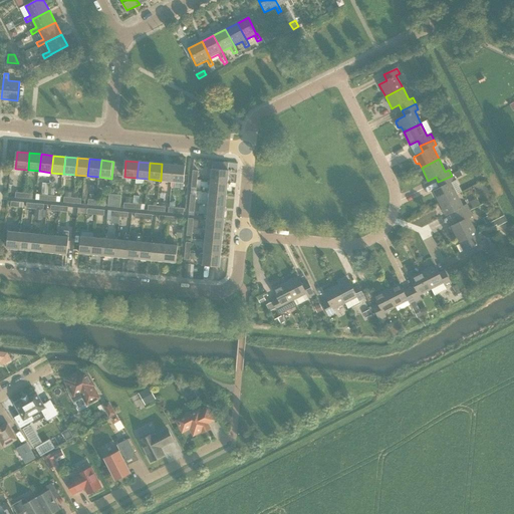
[(161,181),(173,182),(174,165),(162,164),(161,181)]
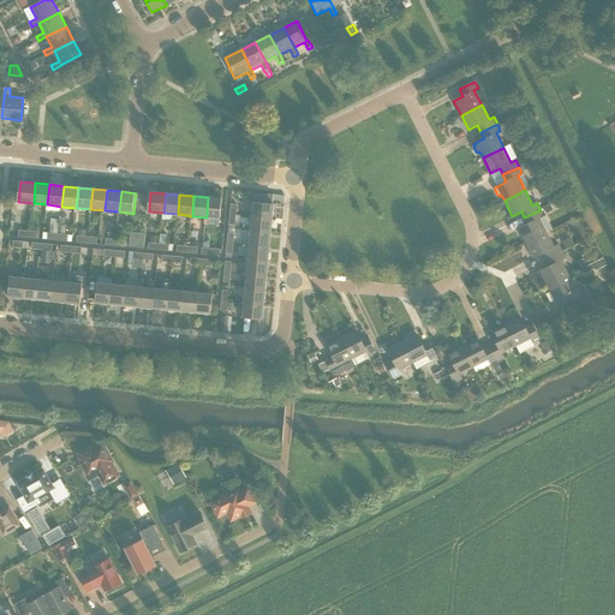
[(208,197),(207,218),(221,219),(222,199),(208,197)]
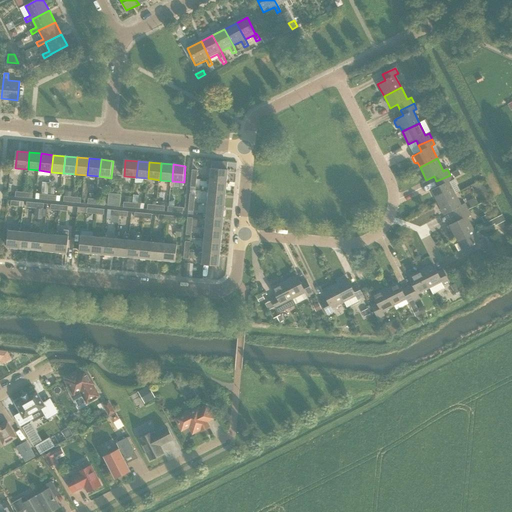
[(211,181),(227,182),(229,170),(212,168),(211,181)]
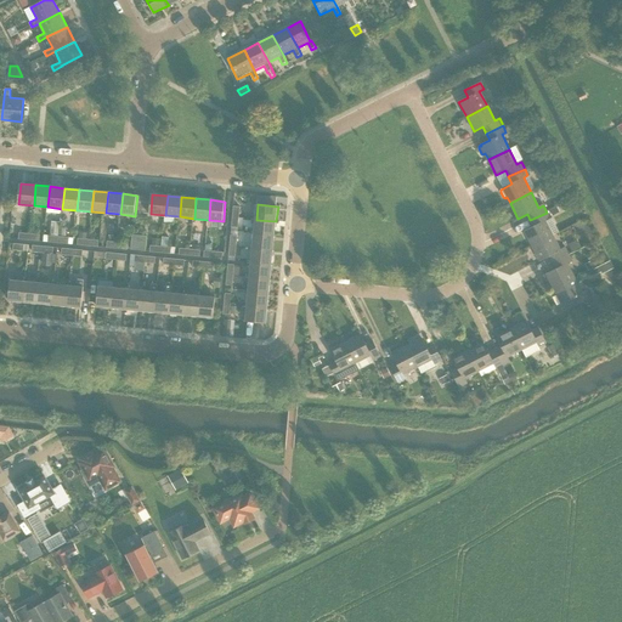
[(547,213),(530,220),(533,227),(525,232),(532,247),(553,236),(546,221),(550,219),(547,213)]
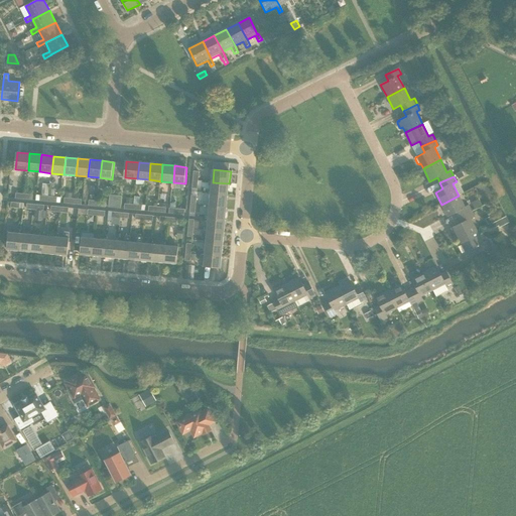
[(229,183),(213,182),(212,195),(228,196),(229,183)]
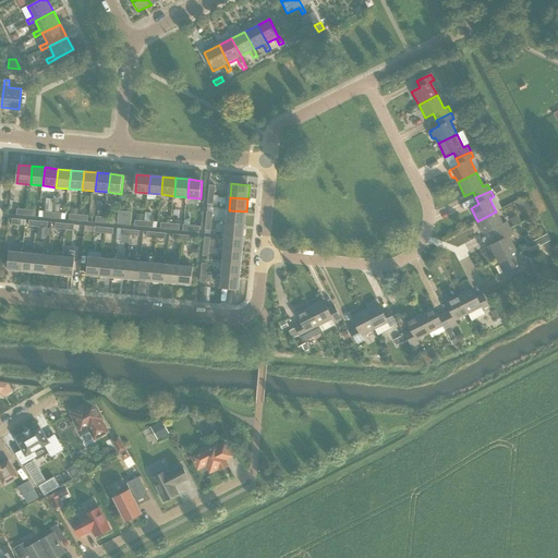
[(132,211),(119,210),(118,223),(131,225),(132,211)]
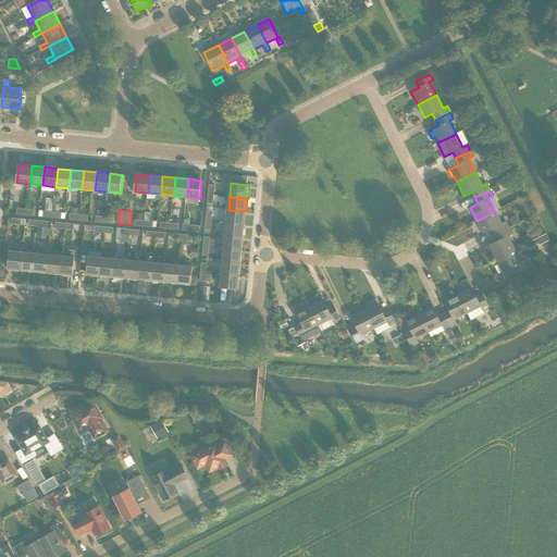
[(227,223),(245,224),(246,211),(229,210),(227,223)]
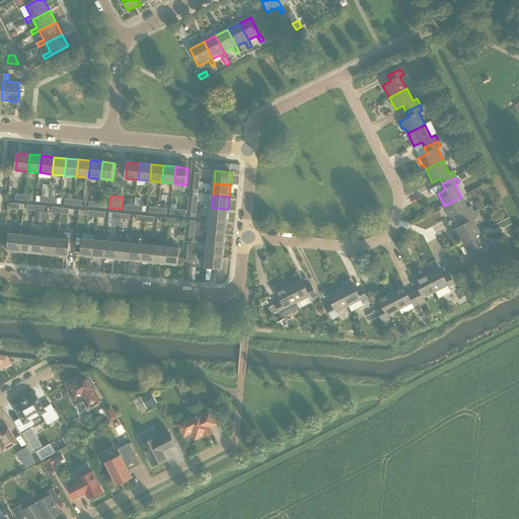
[(135,197),(134,206),(134,211),(142,212),(143,206),(140,206),(141,198),(135,197)]
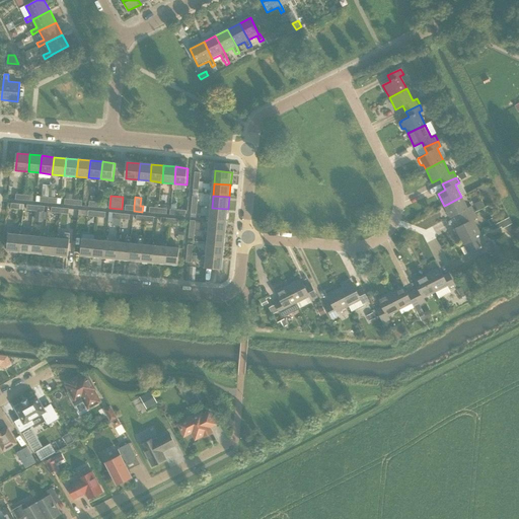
[(458,214),(460,220),(474,213),(471,207),(467,209),(461,197),(444,206),(450,218),(458,214)]
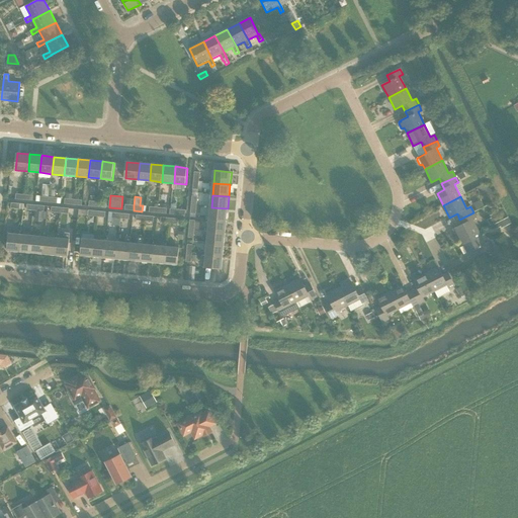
[(477,209),(483,206),(480,200),(473,203),(477,209)]
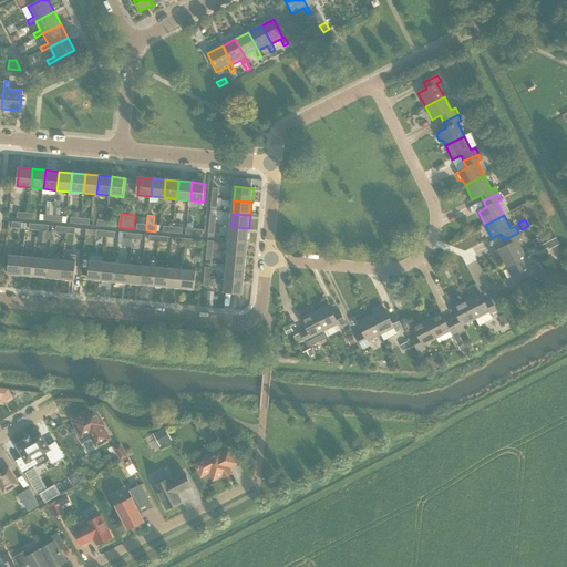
[(229,240),(247,241),(249,228),(232,227),(229,240)]
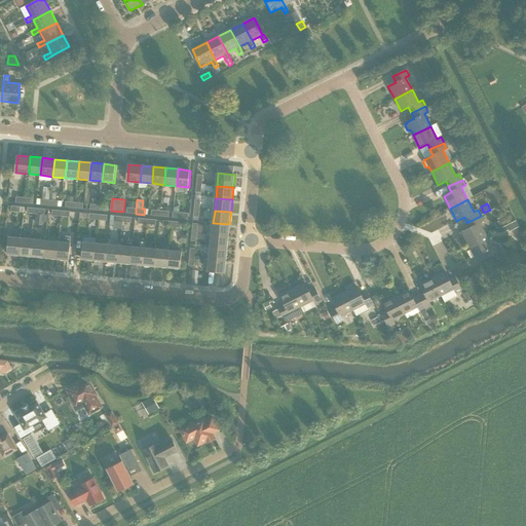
[(115,215),(113,227),(122,228),(122,222),(123,222),(124,216),(115,215)]
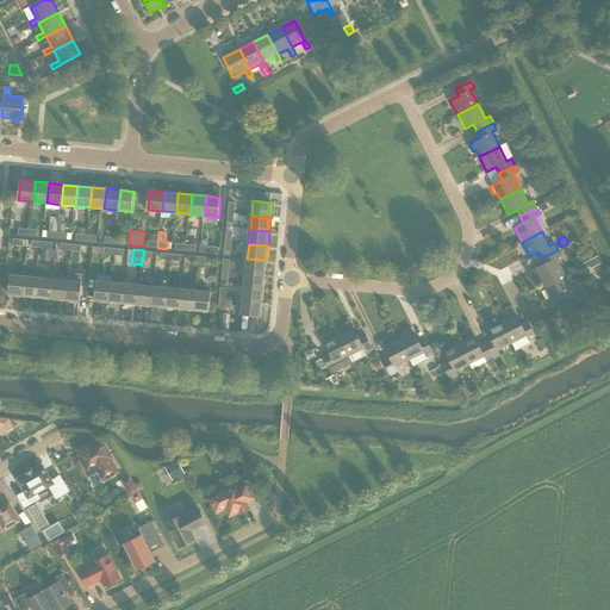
[(536,269),(543,284),(564,273),(556,260),(561,257),(558,250),(541,259),(545,265),(536,269)]
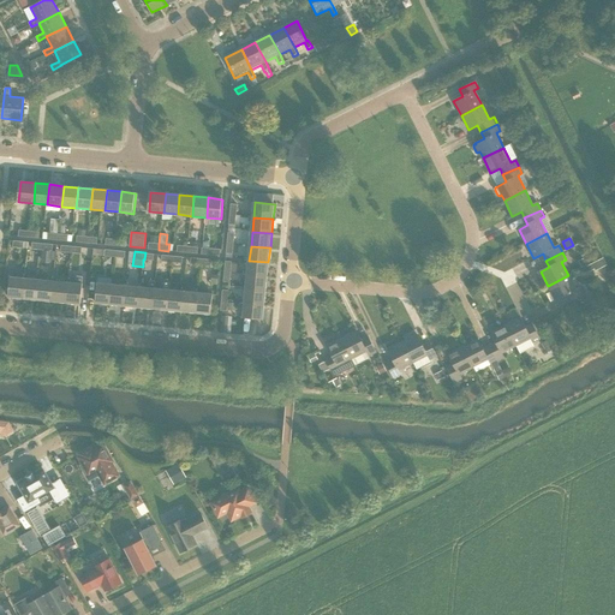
[(596,268),(596,270),(607,264),(603,258),(592,263),(596,268)]
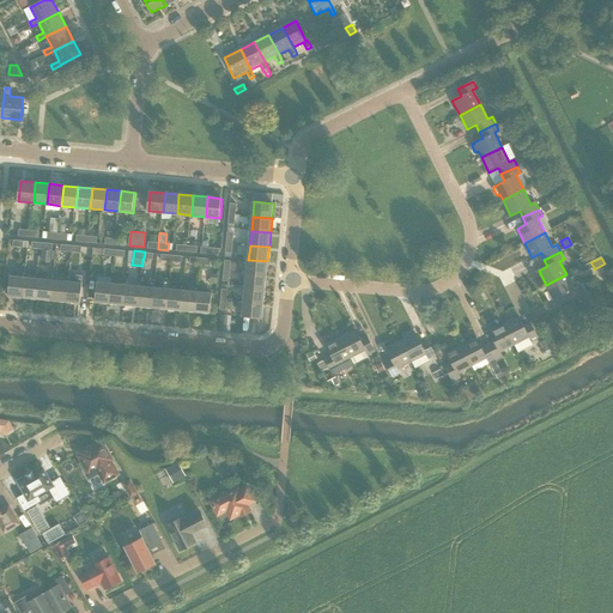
[(224,269),(230,271),(237,272),(237,263),(231,262),(231,261),(224,260),(224,269)]
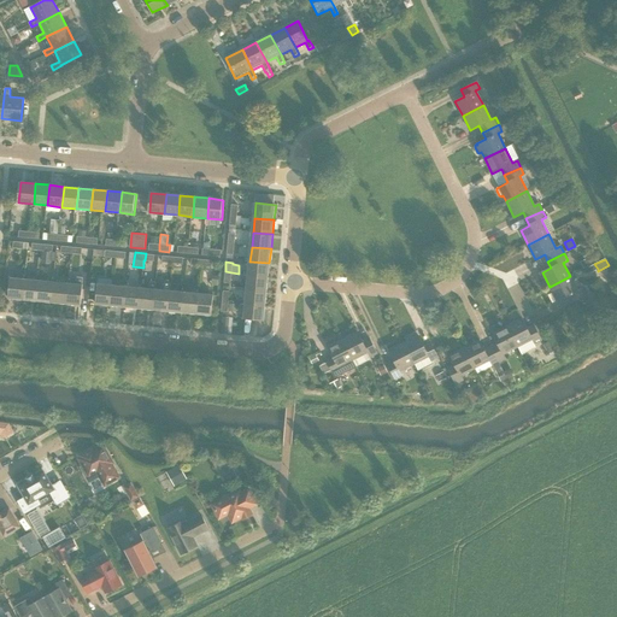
[(248,276),(268,277),(269,263),(250,262),(248,276)]
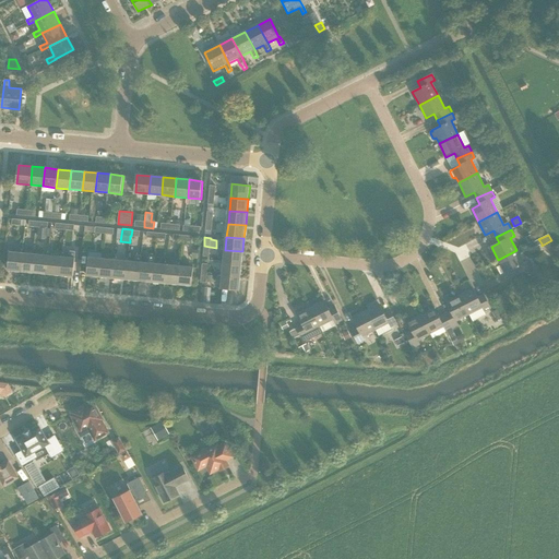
[(62,258),(60,276),(74,277),(75,259),(74,259),(75,251),(69,250),(69,259),(62,258)]
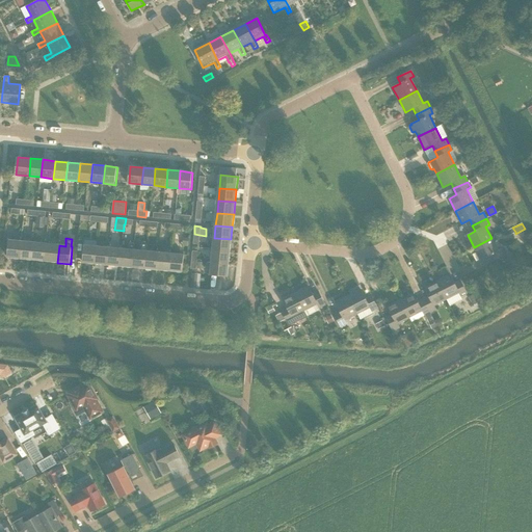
[(214,238),(213,250),(230,253),(231,239),(214,238)]
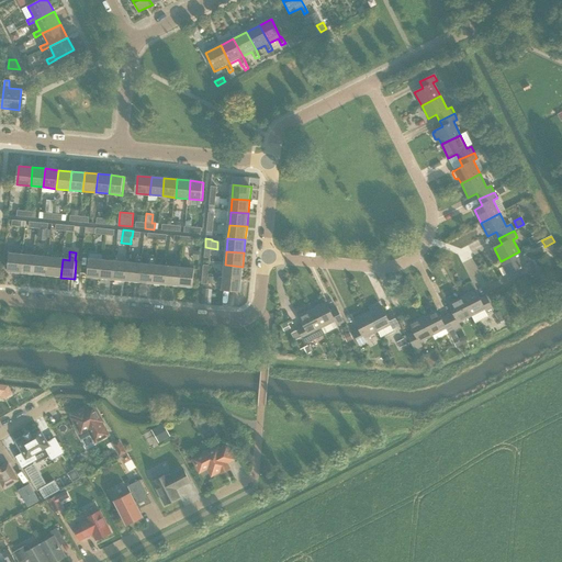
[(519,251),(501,261),(507,274),(516,270),(519,277),(534,269),(530,263),(526,266),(519,251)]
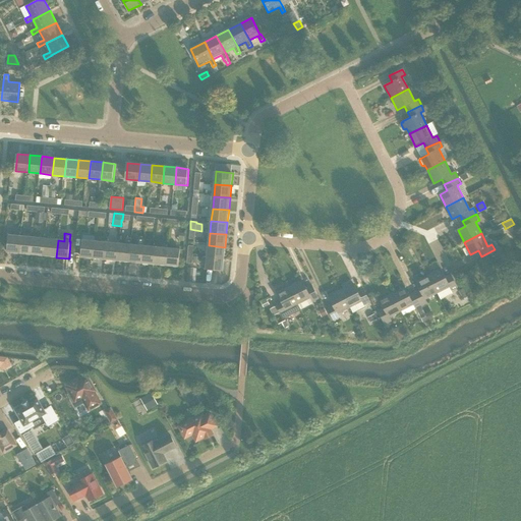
[(20,253),(21,236),(9,235),(7,252),(20,253)]
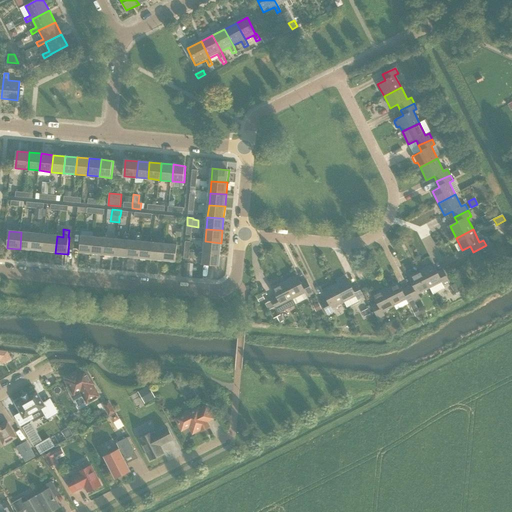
[(20,249),(31,250),(33,234),(21,232),(20,249)]
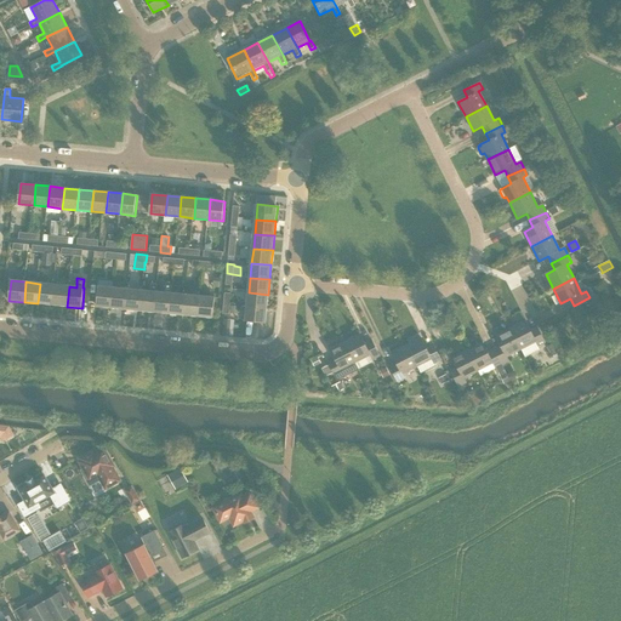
[(100,286),(97,307),(112,308),(114,288),(113,288),(113,283),(100,281),(100,286)]
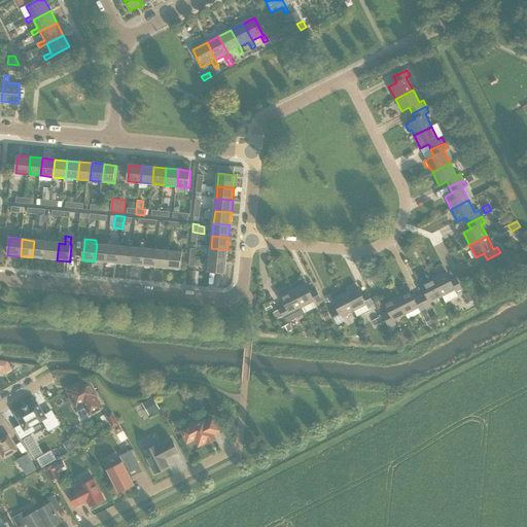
[(119,264),(132,265),(134,248),(134,241),(128,240),(128,247),(121,247),(119,264)]
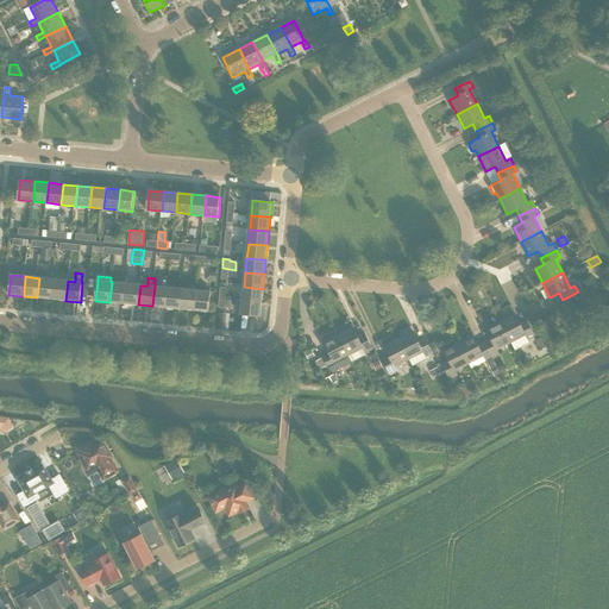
[(37,297),(51,299),(54,280),(39,278),(37,297)]
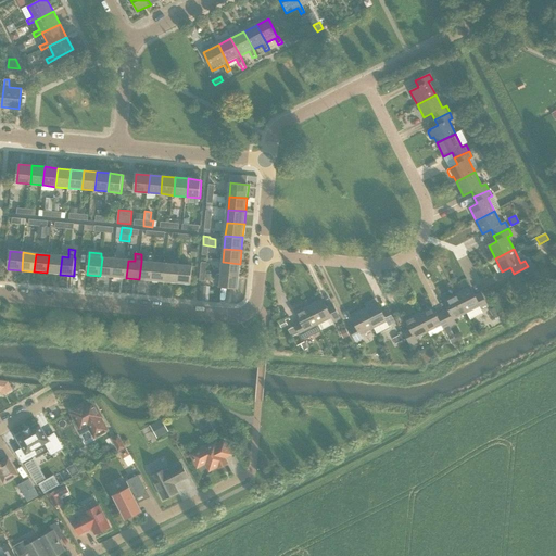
[(139,279),(152,280),(153,263),(154,255),(148,254),(148,262),(141,262),(139,279)]
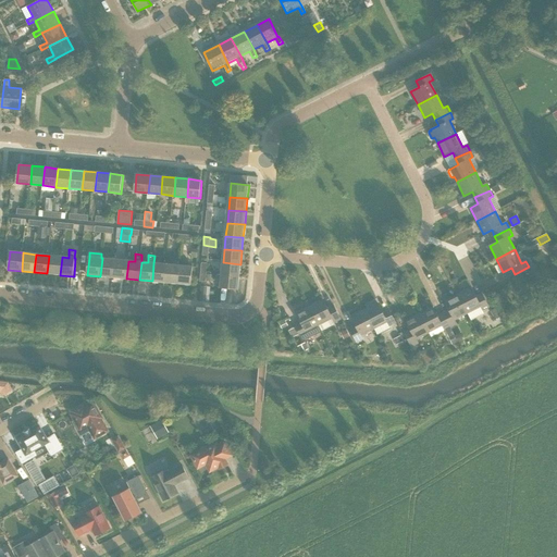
[(47,273),(60,275),(62,257),(49,256),(47,273)]
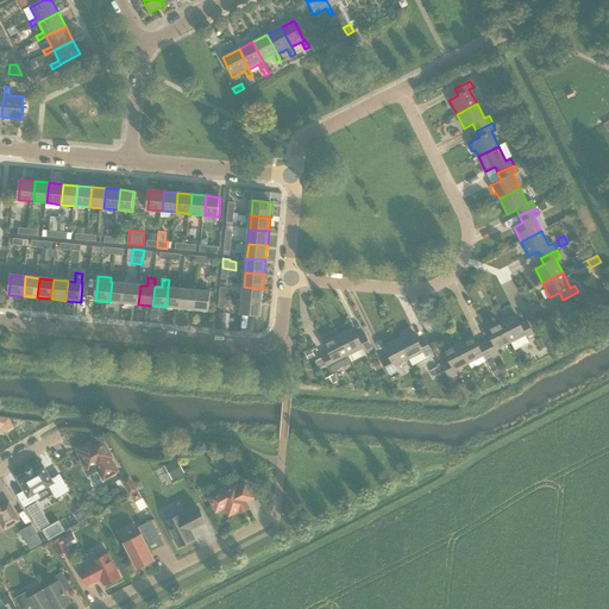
[(110,302),(124,303),(126,283),(112,282),(110,302)]
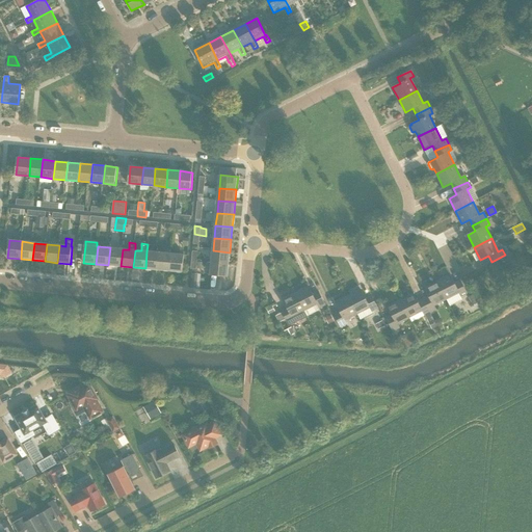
[(108,265),(121,266),(123,249),(110,247),(108,265)]
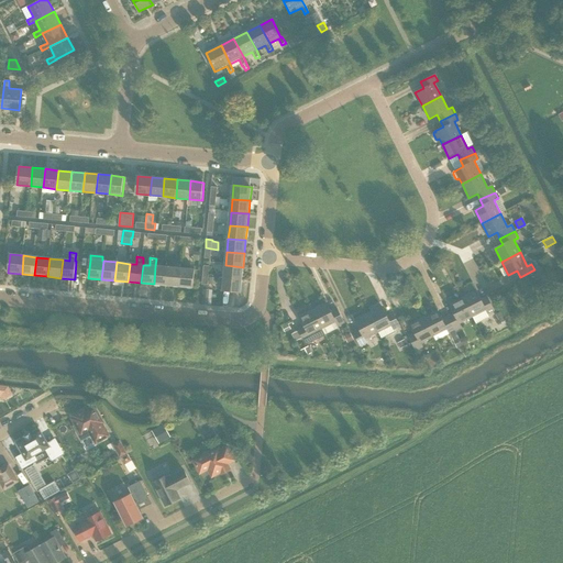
[(223,278),(242,280),(243,267),(225,265),(223,278)]
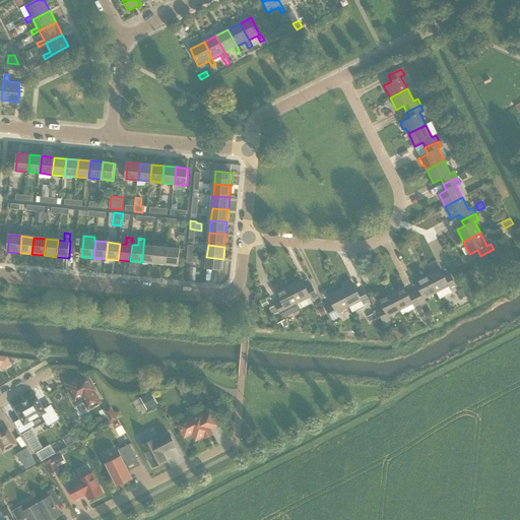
[(155,247),(143,246),(142,262),(154,264),(155,247)]
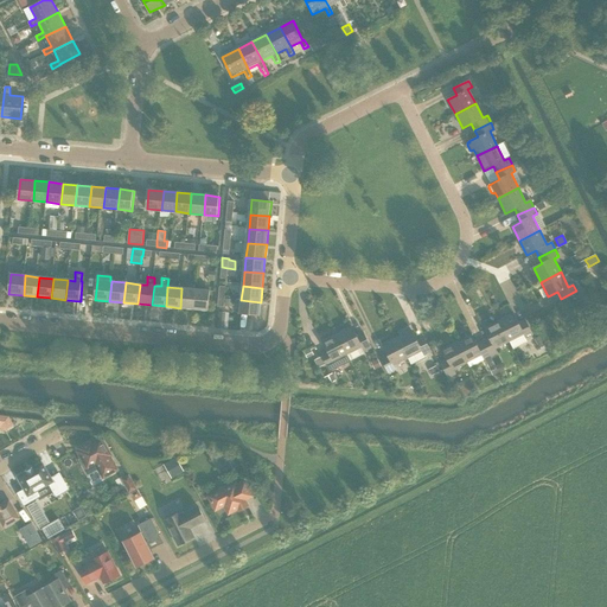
[(180,308),(195,310),(196,289),(181,288),(180,308)]
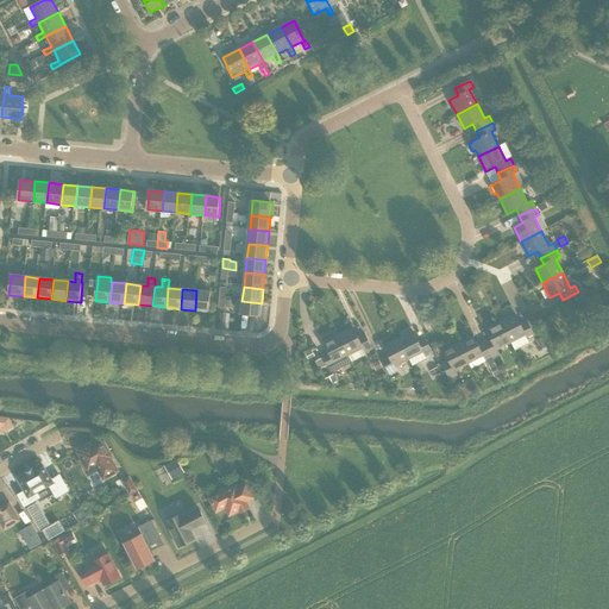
[(196,290),(195,311),(209,312),(212,292),(196,290)]
